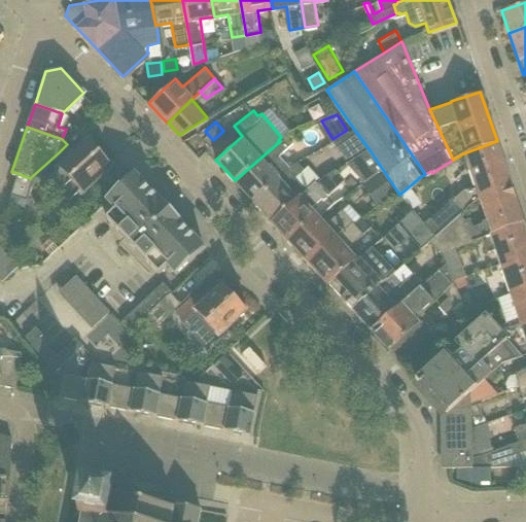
[(367,147),(357,134),(338,148),(346,160),(367,147)]
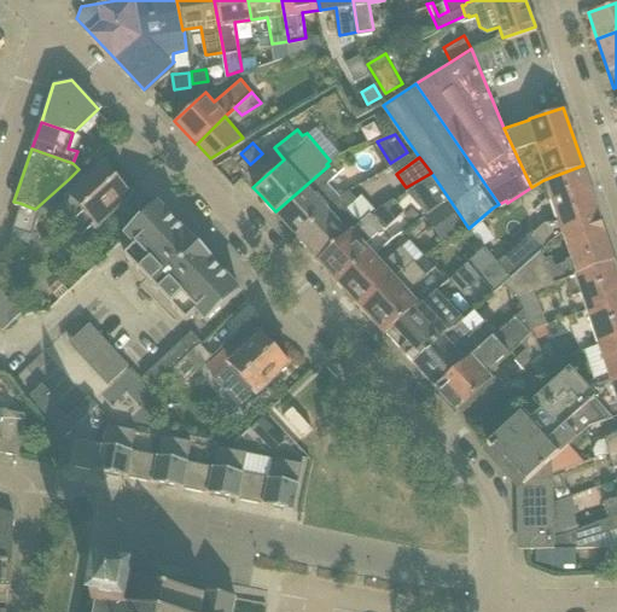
[(82,232),(128,188),(103,161),(60,202),(74,215),(70,219),(82,232)]
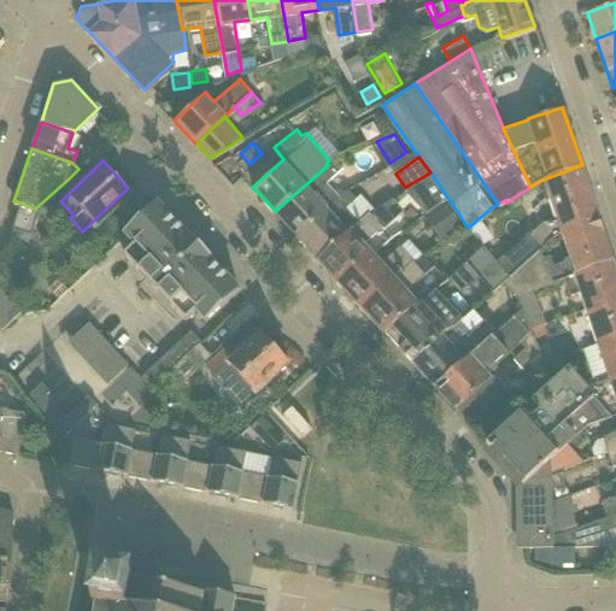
[(275,211),(281,219),(297,235),(348,189),(347,187),(338,197),(324,182),(335,174),(328,165),(275,211)]
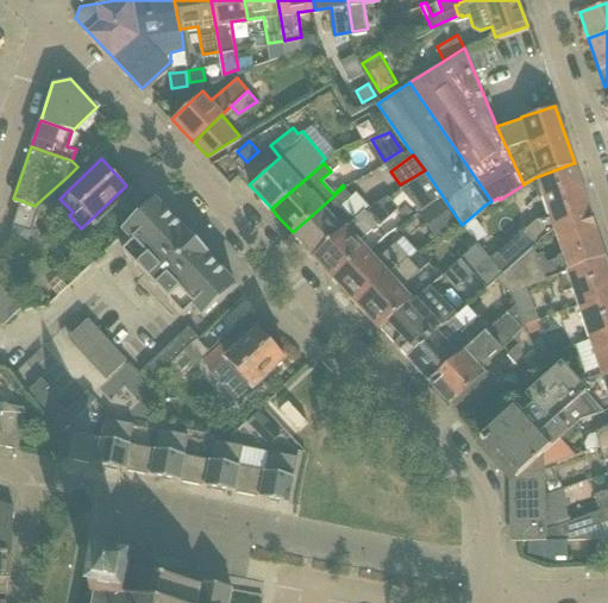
[(536,217),(530,221),(525,227),(522,225),(490,256),(477,242),(461,257),(472,271),(486,287),(502,272),(532,245),(550,228),(552,227),(553,226),(590,213),(574,163),(536,177),(549,215),(536,217)]
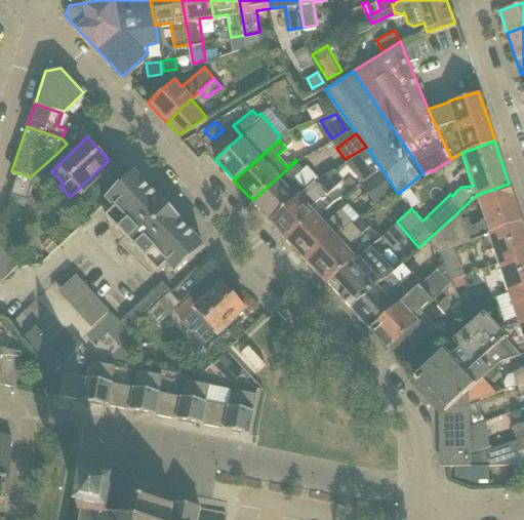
[(379,166),(366,147),(345,159),(344,160),(361,180),(379,166)]
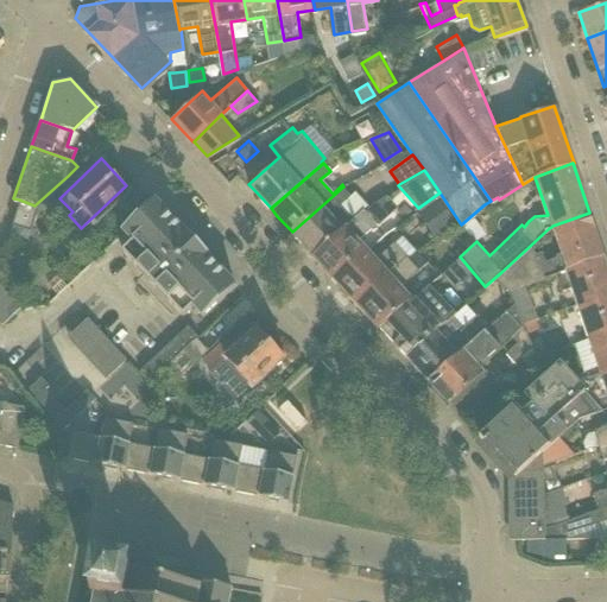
[(292,232),(298,239),(313,254),(364,209),(351,194),(343,187),(292,232)]
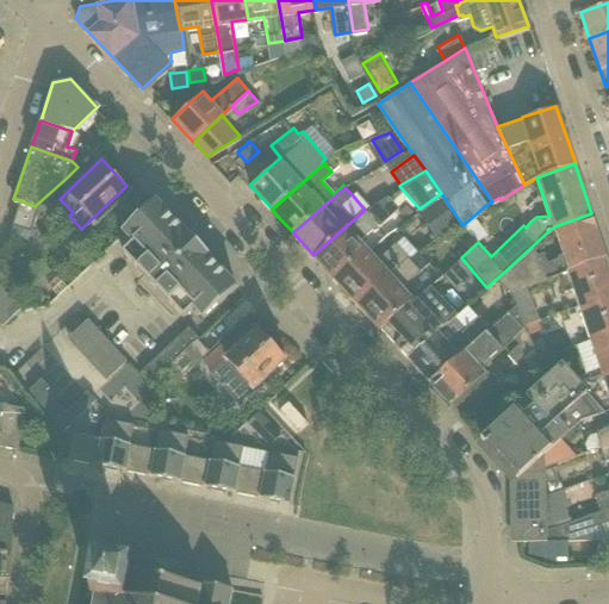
[(390,192),(370,205),(380,219),(399,206),(390,192)]
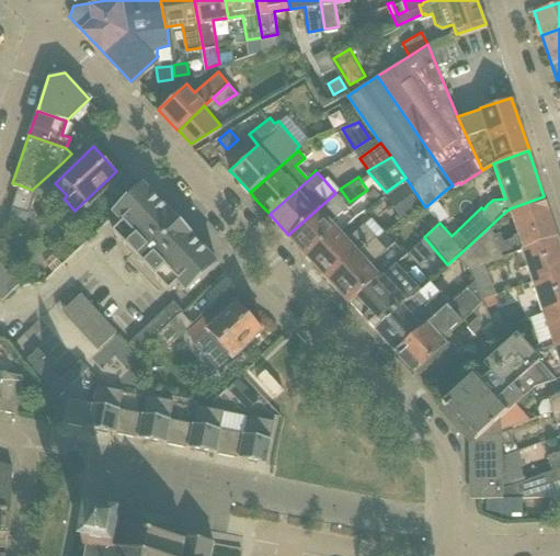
[(404,182),(389,192),(404,213),(420,202),(404,182)]
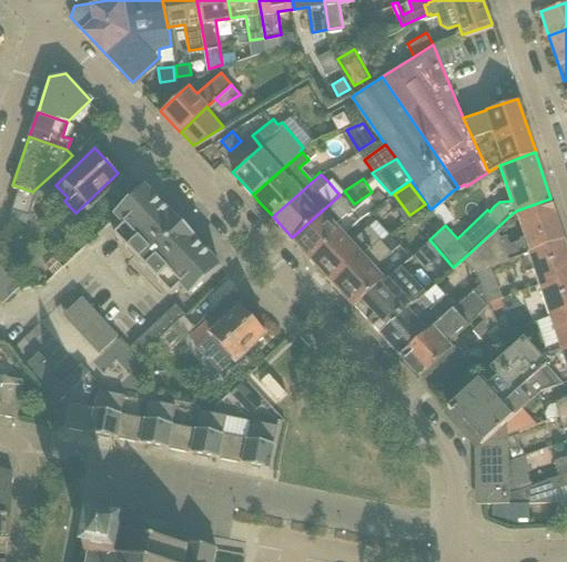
[(189,293),(219,264),(144,185),(114,214),(123,223),(113,232),(170,293),(180,284),(189,293)]
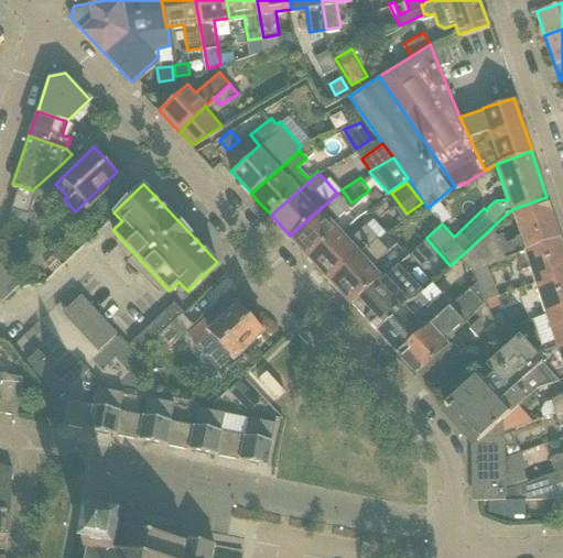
[(34,192),(32,190),(18,185),(11,206),(28,211),(34,192)]
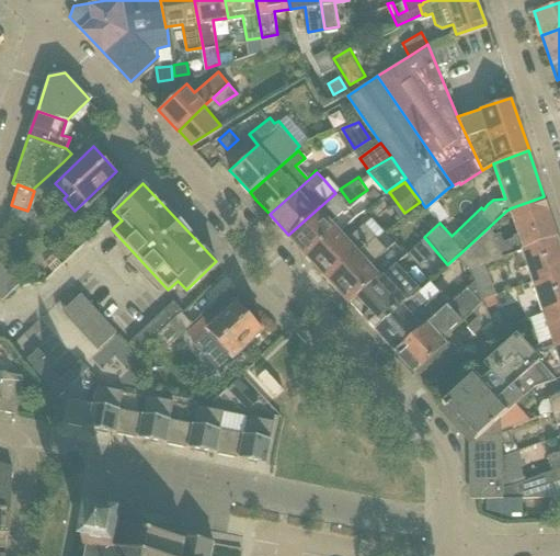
[(347,206),(346,205),(336,193),(335,193),(288,235),(307,254),(336,229),(330,222),(347,206)]
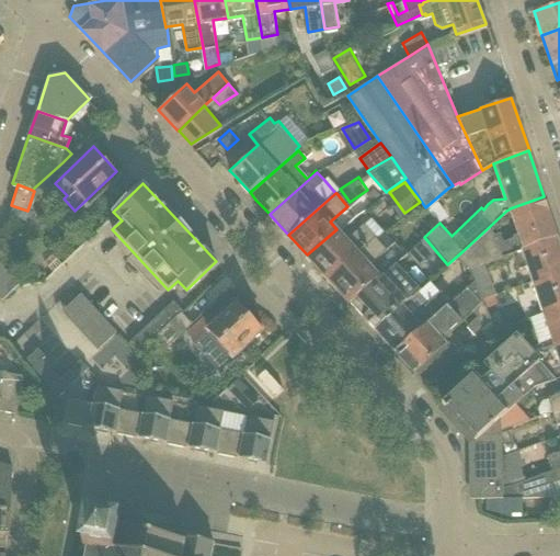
[(469,267),(513,251),(557,235),(544,196),(510,208),(509,210),(516,231),(512,234),(512,236),(503,239),(500,229),(494,231),(490,226),(463,251),(469,267)]
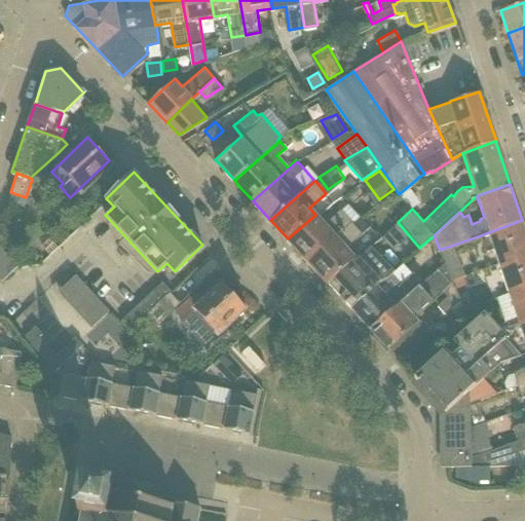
[(351,222),(341,210),(324,224),(315,215),(288,238),(308,261),(351,222)]
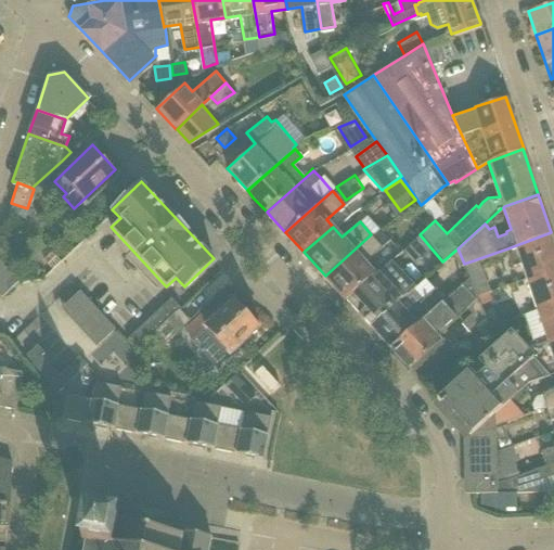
[(364,261),(383,245),(390,239),(379,228),(371,234),(325,276),(346,298),(372,275),(371,275),(374,272),(364,261)]
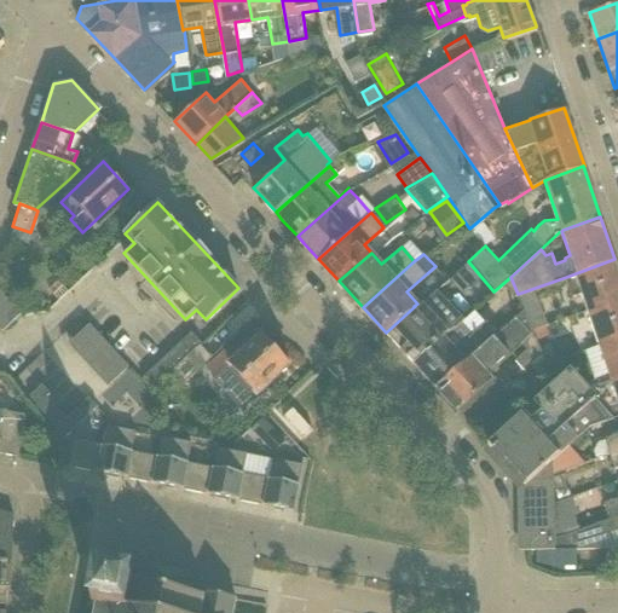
[(572,294),(582,291),(584,300),(588,299),(590,306),(617,295),(617,269),(614,259),(566,277),(572,294)]
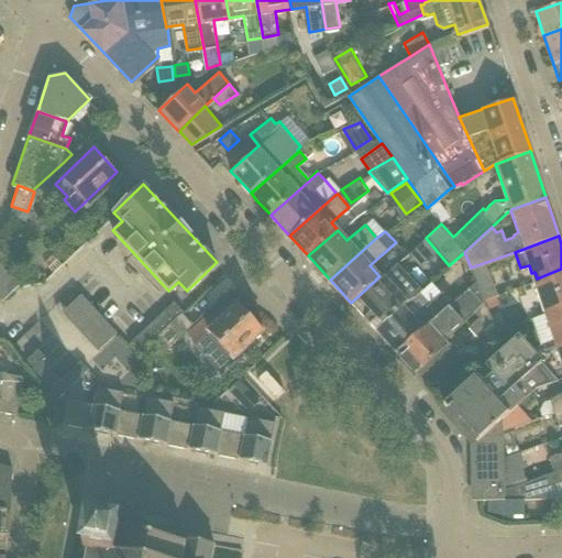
[(426,238),(415,247),(427,260),(437,251),(426,238)]
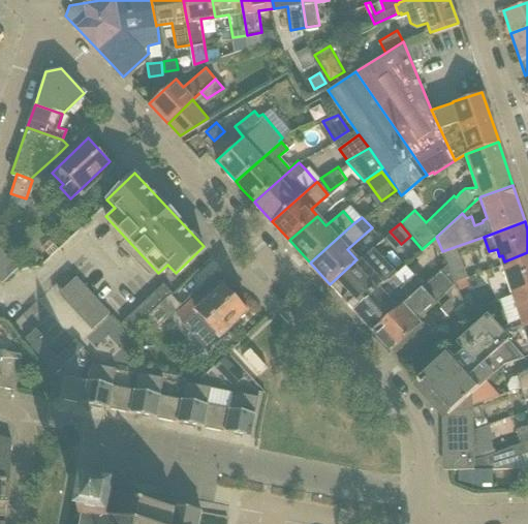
[(374,245),(354,263),(354,262),(330,284),(354,310),(405,264),(397,271),(374,245)]
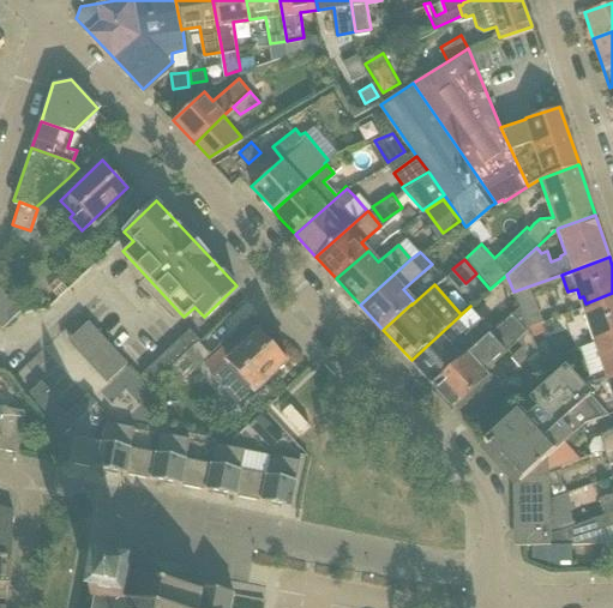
[(22,305),(0,287),(0,324),(1,325),(22,305)]
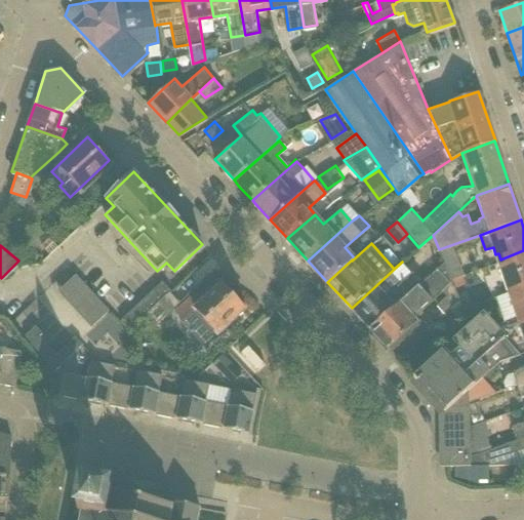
[(508,289),(523,283),(523,250),(500,260),(502,266),(500,267),(508,289)]
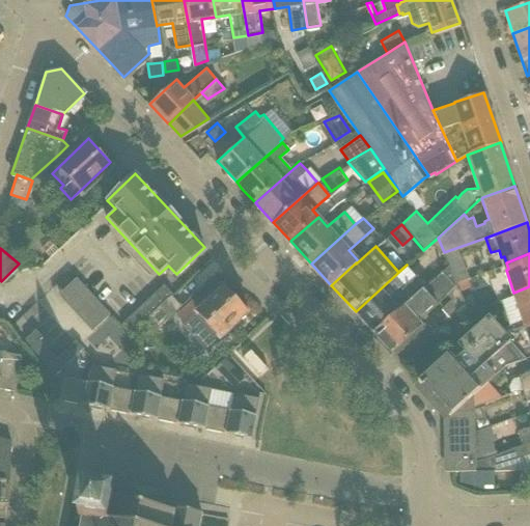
[(417,275),(416,275),(407,265),(356,311),(374,332),(426,285),(417,275)]
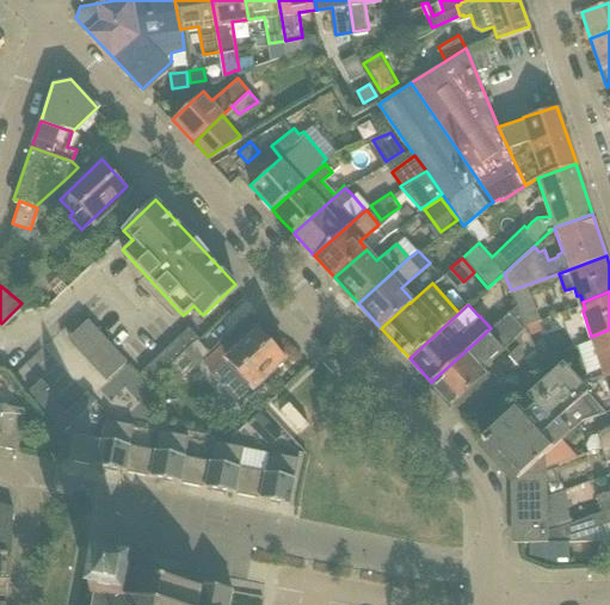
[(485,362),(515,334),(519,341),(509,352),(517,363),(524,357),(530,364),(537,356),(529,333),(524,321),(518,309),(517,304),(491,328),(431,382),(451,405),(485,374),(478,365),(484,359),(485,362)]
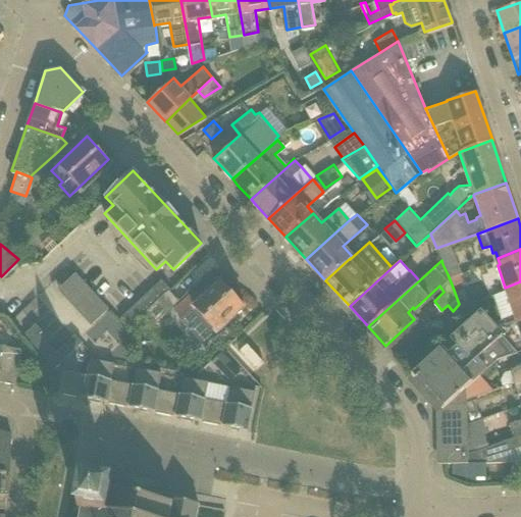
[(443,264),(448,274),(458,270),(454,260),(443,264)]
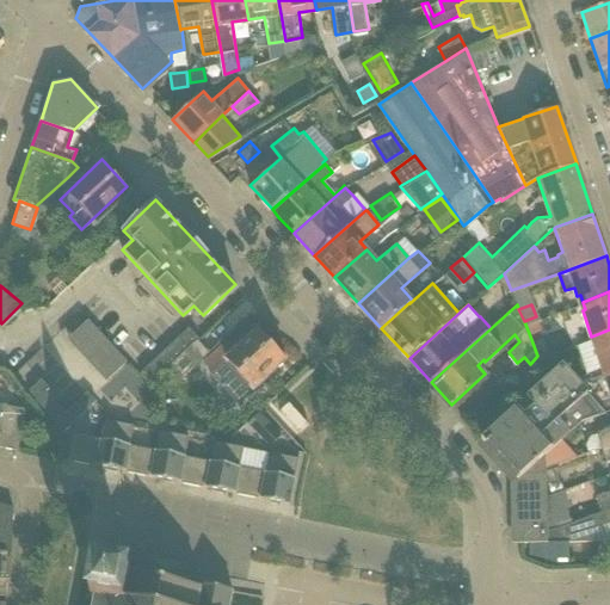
[(536,316),(524,321),(529,333),(541,328),(536,316)]
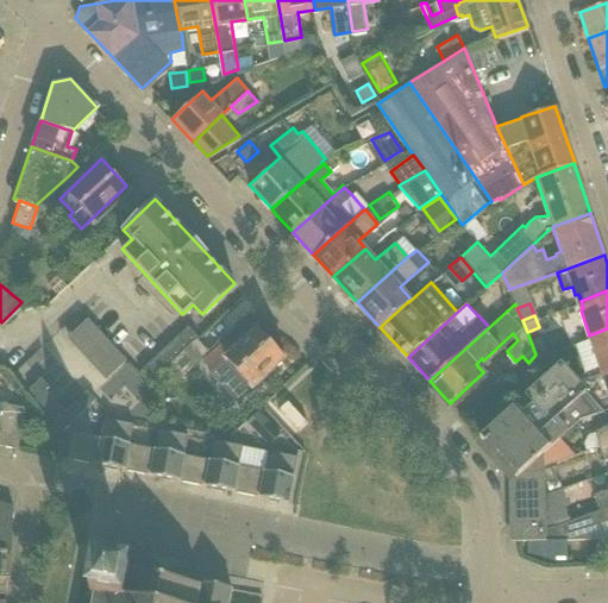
[(189,341),(198,334),(188,324),(180,332),(189,341)]
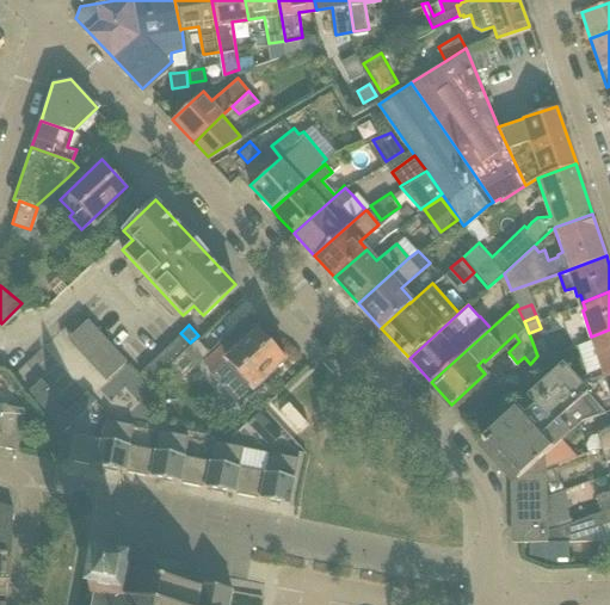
[(258,327),(253,332),(246,325),(227,343),(233,350),(210,371),(238,401),(285,357),(258,327)]
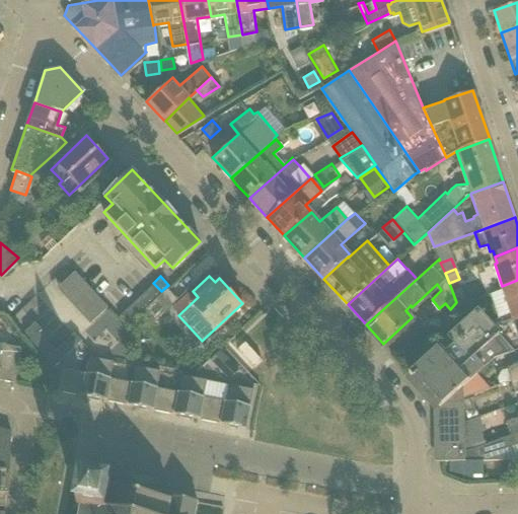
[(514,314),(517,312),(517,280),(502,286),(510,309),(512,308),(514,314)]
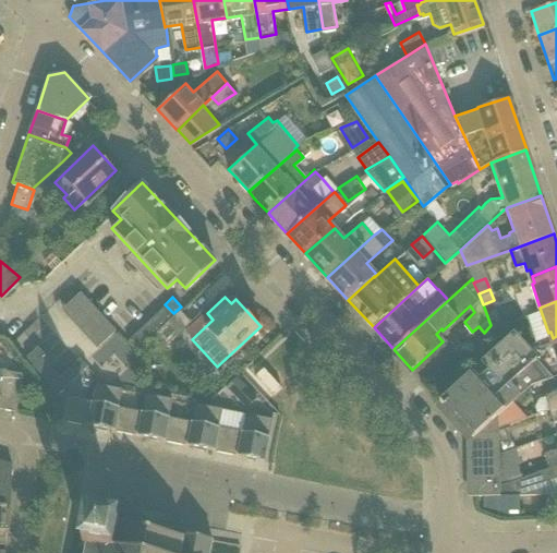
[(166,320),(173,313),(165,304),(157,311),(166,320)]
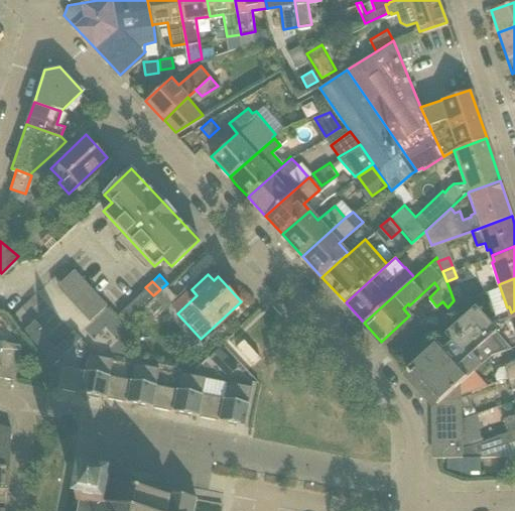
[(176,296),(165,285),(145,306),(154,315),(176,296)]
